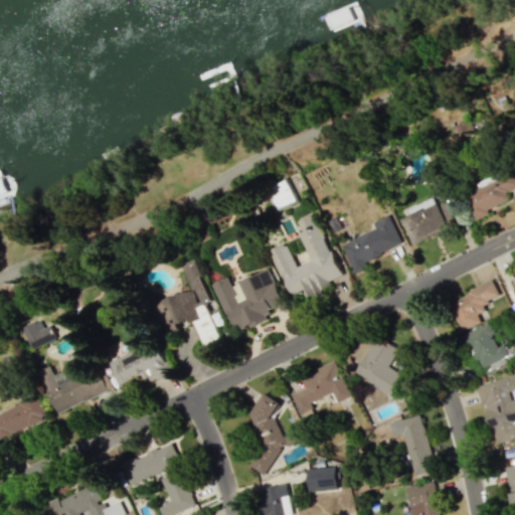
[(475,134),(471,120),(451,126),(455,140),(475,134)]
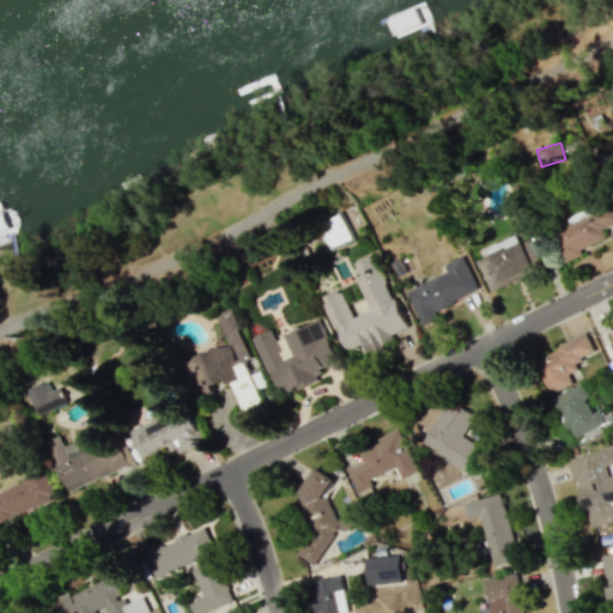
[(612,224),(612,212),(612,208),(554,226),(564,258),(607,244),(601,228),(612,224)]
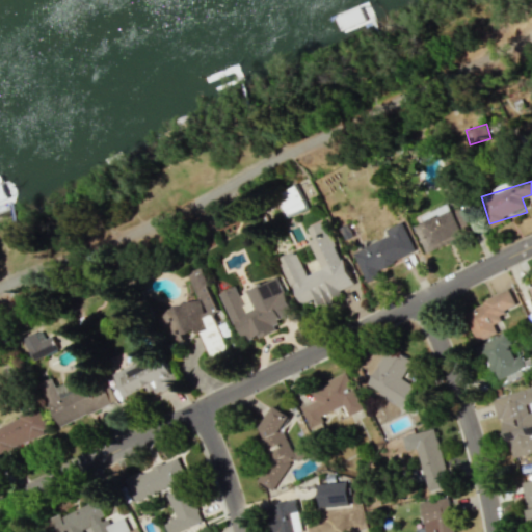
[(285,216),(306,206),(296,185),(275,194),(285,216)]
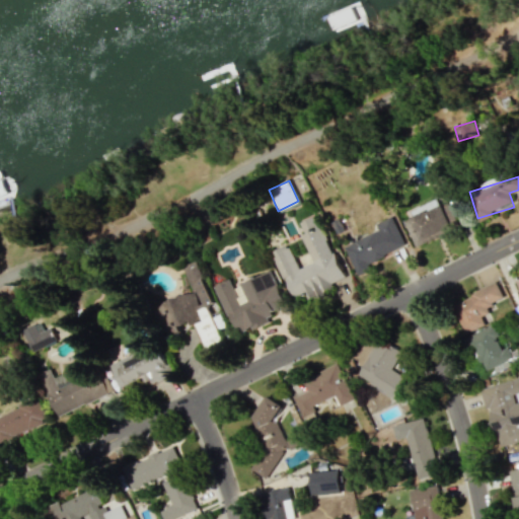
[(414,245),(453,228),(447,214),(451,212),(446,203),(439,206),(436,199),(410,211),(412,216),(402,220),(414,245)]
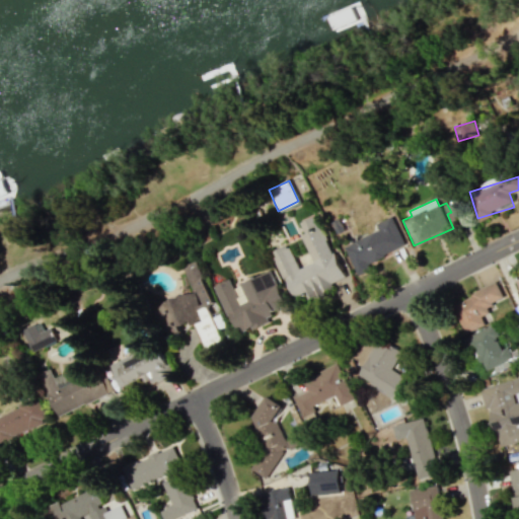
[(344,277),(314,215),(299,222),(304,233),(300,234),(313,263),(299,269),(287,244),(272,251),(293,297),(313,288),(317,297),(332,290),(329,284),(344,277)]
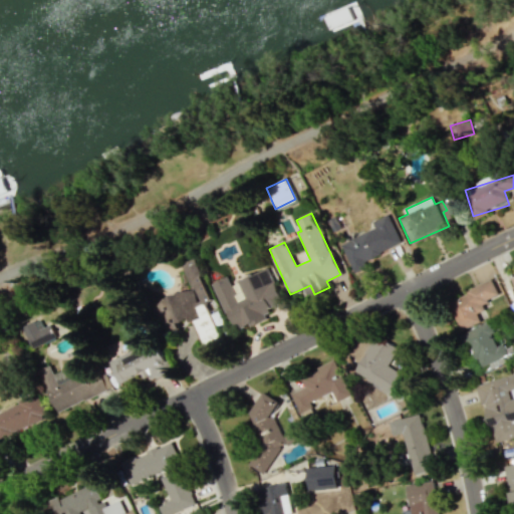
[(374,228),(339,244),(353,273),(366,267),(363,260),(401,243),(387,214),(370,221),(374,228)]
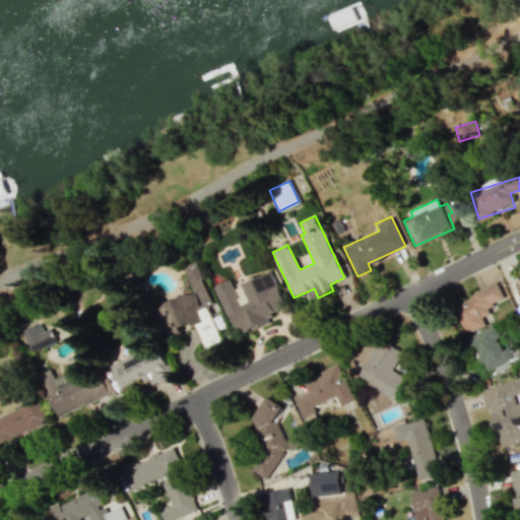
[(192,291),(153,308),(165,337),(195,325),(206,352),(223,345),(217,328),(224,326),(220,316),(217,317),(220,323),(215,325),(207,306),(212,304),(195,261),(182,266),(192,291)]
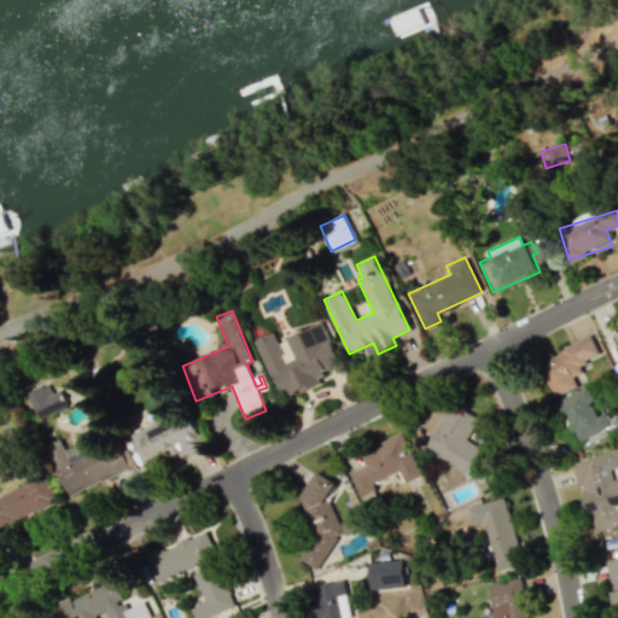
[(257,339),(280,398),(322,382),(319,372),(339,363),(322,322),(277,340),(274,332),(257,339)]
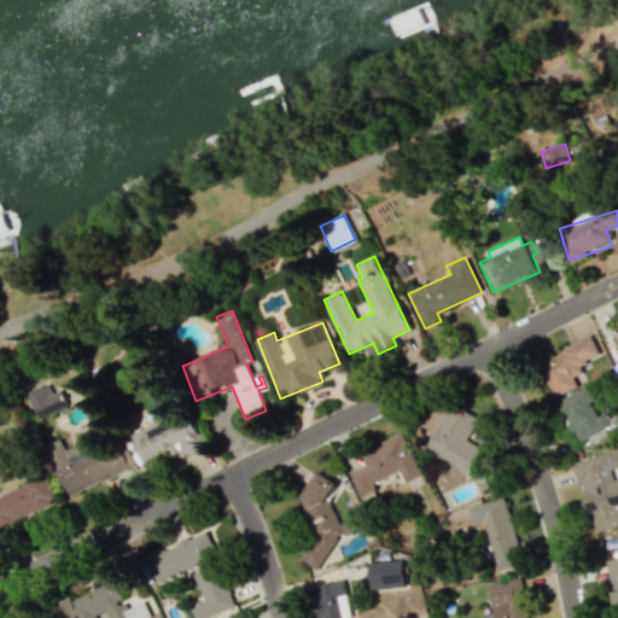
[(577,386),(571,372),(601,359),(593,338),(540,360),(554,396),(577,386)]
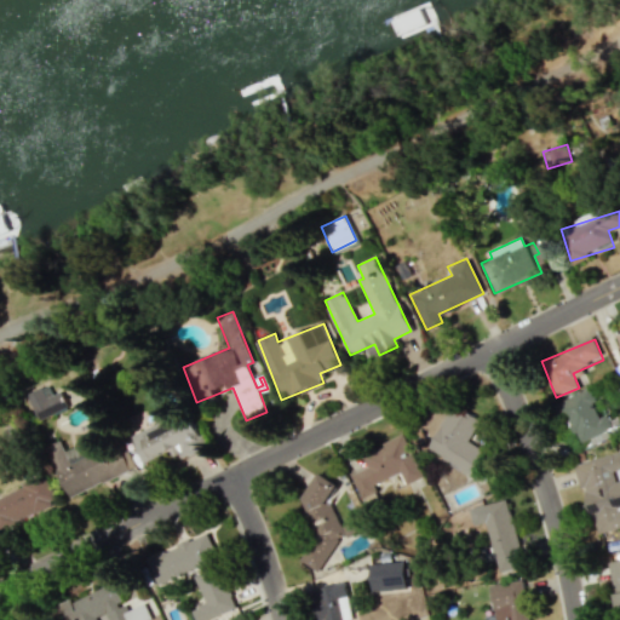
[(28,391),(36,419),(67,409),(57,382),(28,391)]
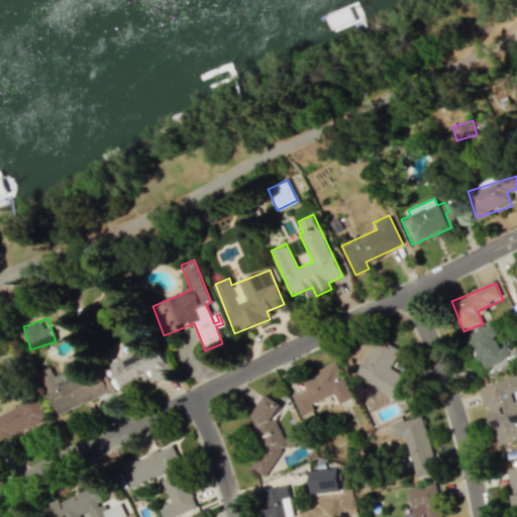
[(482,371),(510,357),(505,345),(501,347),(491,324),(466,335),(482,371)]
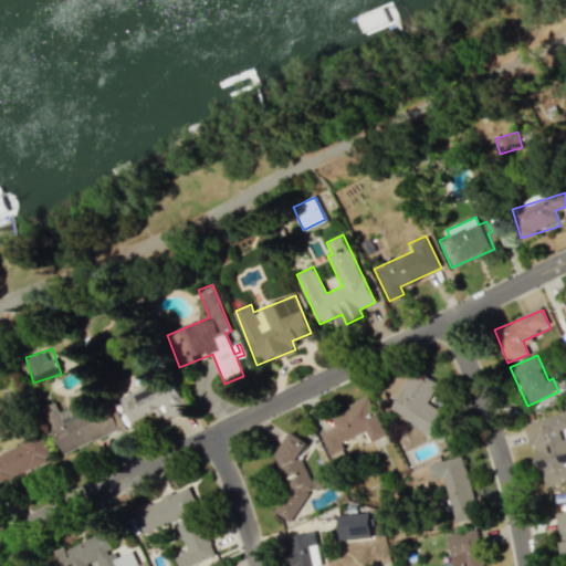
[(389,409),(425,429),(437,407),(428,402),(438,383),(411,368),(389,409)]
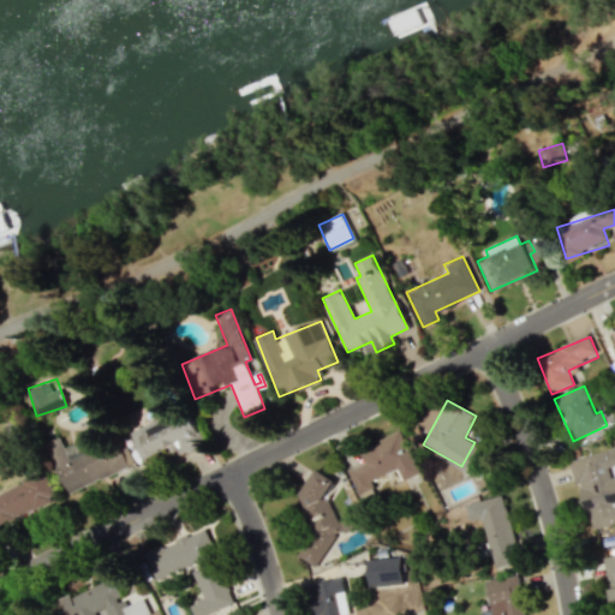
[(132,434),(143,458),(172,446),(175,455),(203,443),(189,411),(132,434)]
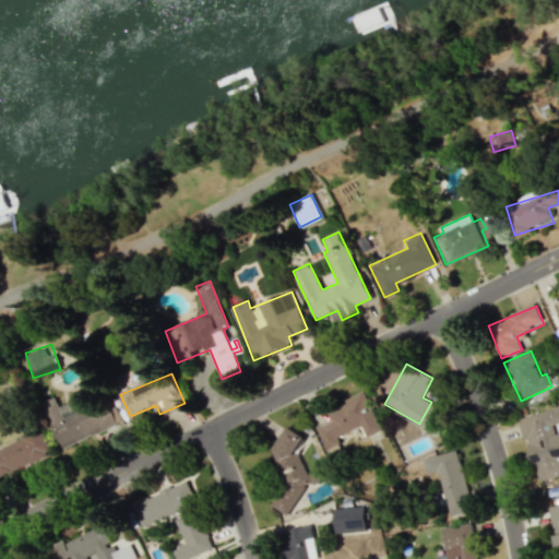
[(381,430),(365,392),(326,408),(332,421),(317,427),(325,449),(340,442),(336,437),(361,427),(365,437),(381,430)]
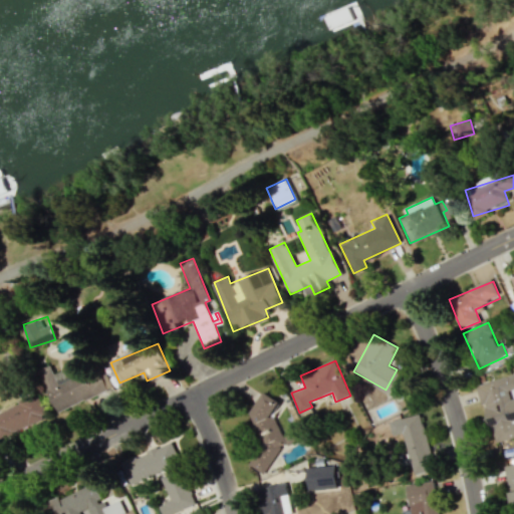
[(107,391),(102,376),(84,382),(80,371),(70,375),(67,368),(54,373),(51,365),(39,370),(55,412),(107,391)]
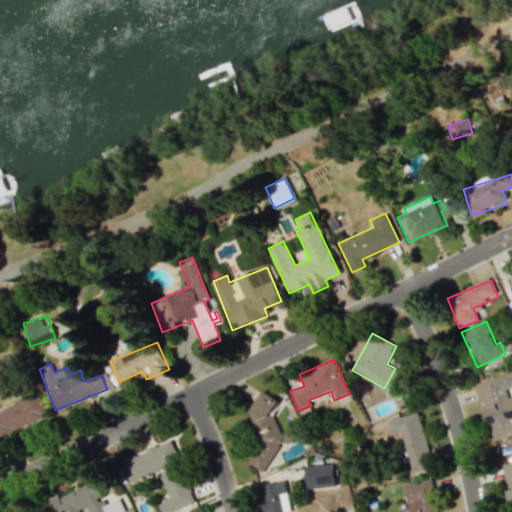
[(511,373),(476,383),(490,441),(511,435),(511,391),(511,388),(511,387),(511,373)]
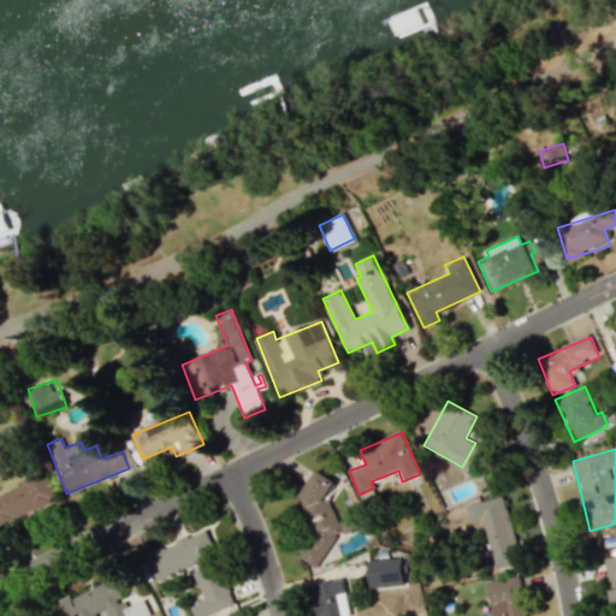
[(298,499),(319,513),(292,558),(314,570),(347,516),(324,502),(336,481),(317,469),(298,499)]
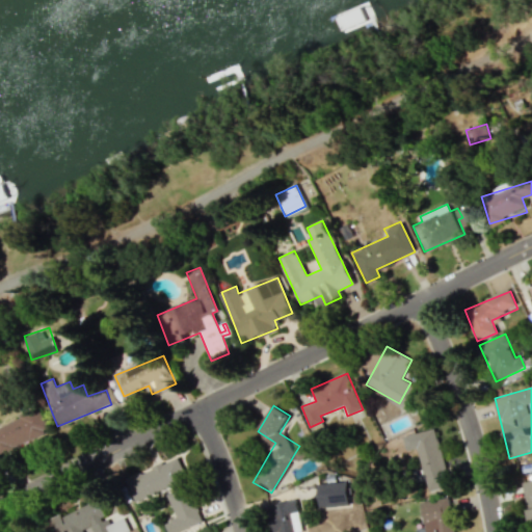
[(0,425),(0,454),(49,432),(38,408),(0,425)]
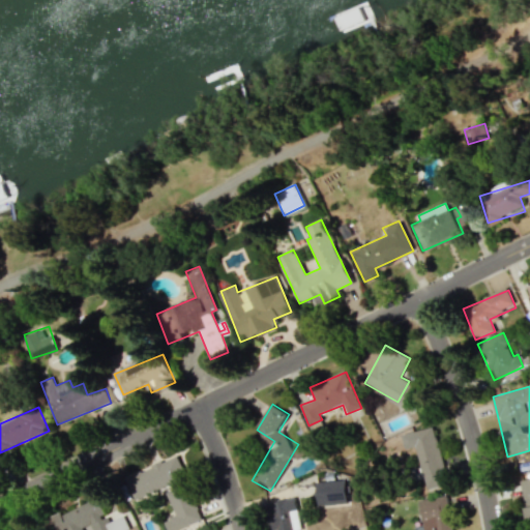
[(414,446),(427,490),(448,483),(433,425),(401,435),(404,449),(414,446)]
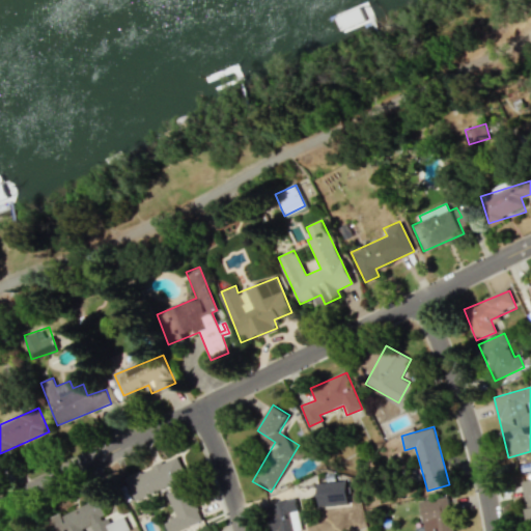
[(124,478),(134,500),(170,484),(173,492),(166,495),(175,516),(164,521),(168,530),(175,530),(202,520),(175,456),(124,478)]
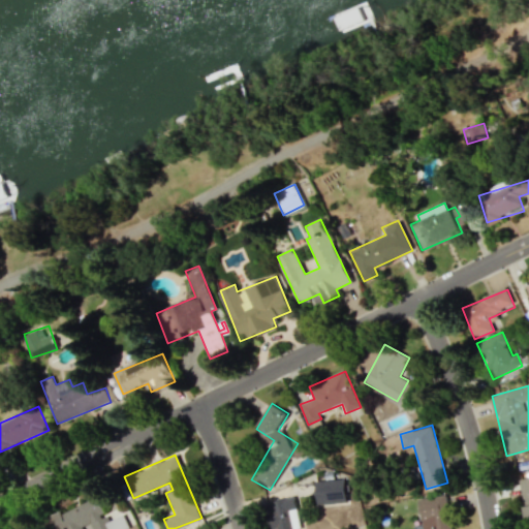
[(528,477),(519,479),(525,518),(528,517),(528,477)]
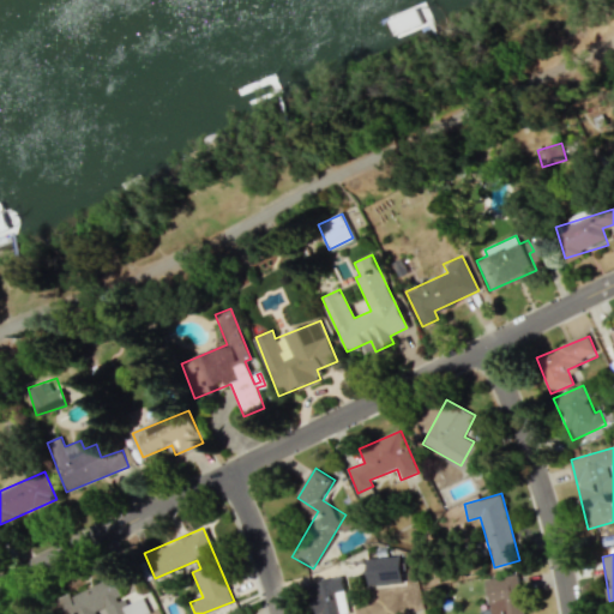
[(366,558),(367,584),(402,583),(401,557),(366,558)]
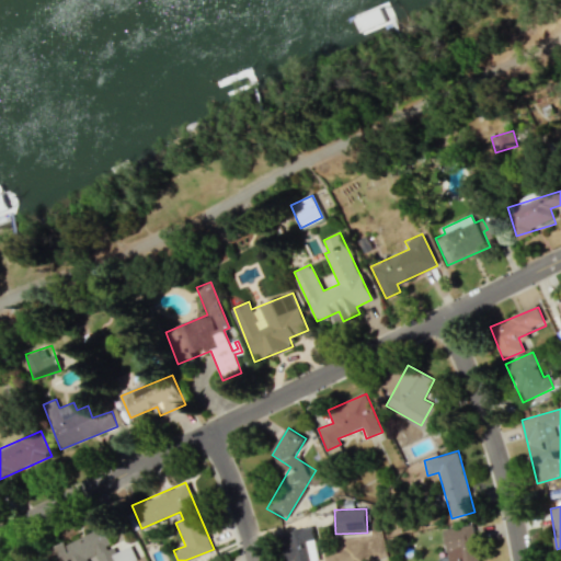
[(443,529),(447,560),(479,560),(472,524),(443,529)]
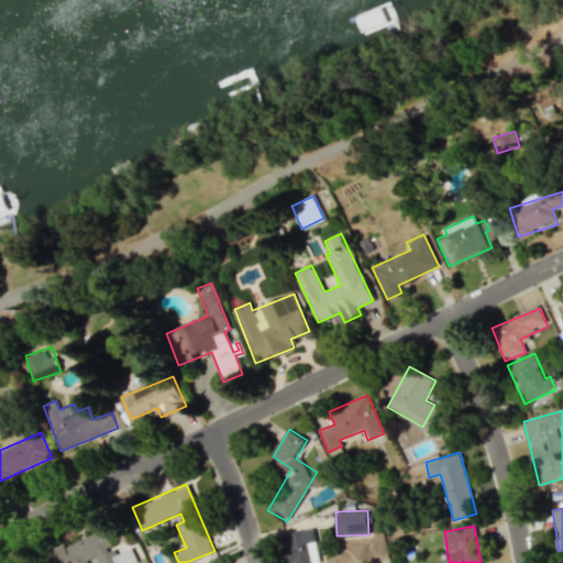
[(295,562),(318,562),(311,528),(280,534),(286,562),(287,562),(295,562)]
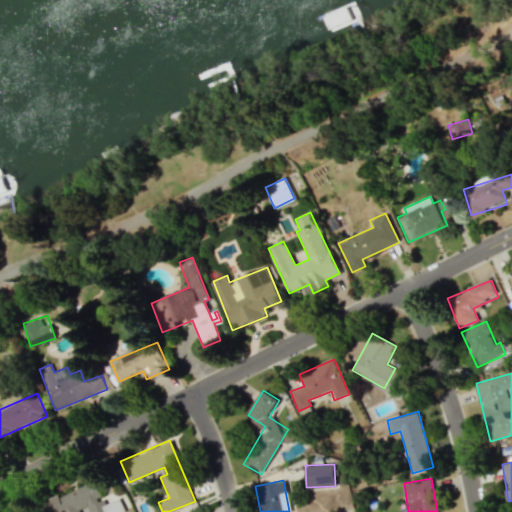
[(124,511),(118,496),(102,503),(93,481),(43,501),(47,511),(52,511),(63,508),(64,511),(124,511)]
